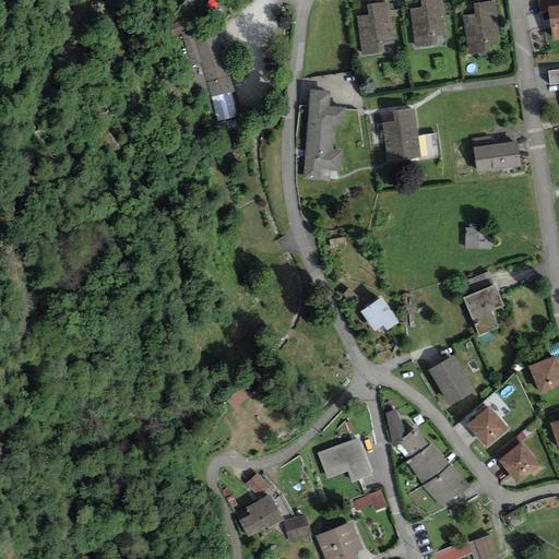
[(443,0),(420,0),(423,8),(408,9),(414,50),(436,48),(433,40),(449,38),(443,0)]
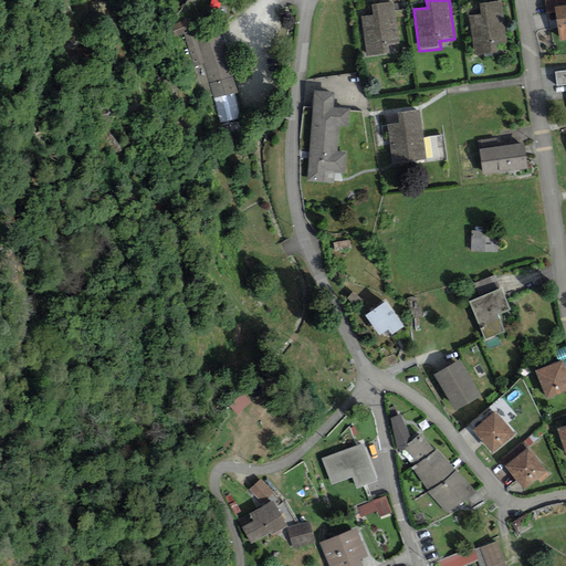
[(565,0),(544,0),(546,14),(555,13),(559,43),(565,41),(565,0)]
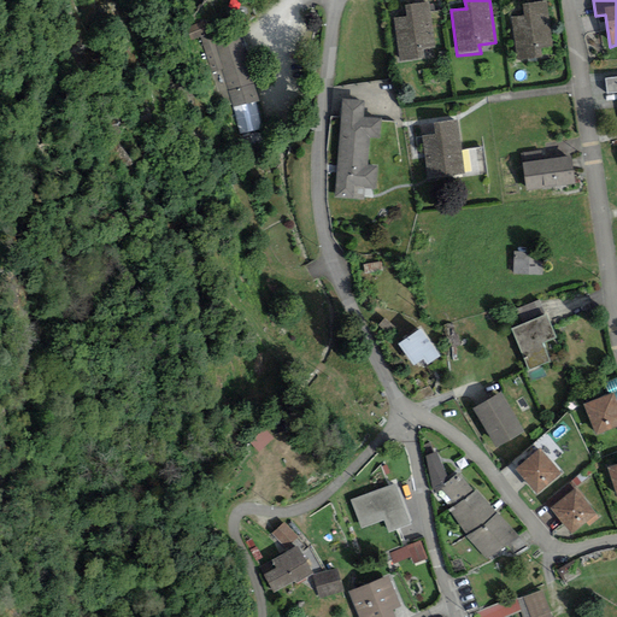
[(547,1),(523,5),(524,16),(510,17),(516,63),(539,60),(538,51),(553,48),(547,1)]
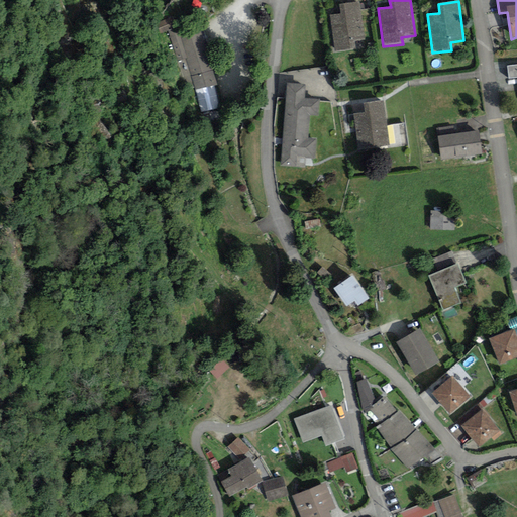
[(360,2),(340,5),(341,14),(329,15),(334,54),(353,52),(352,43),(366,41),(360,2)]
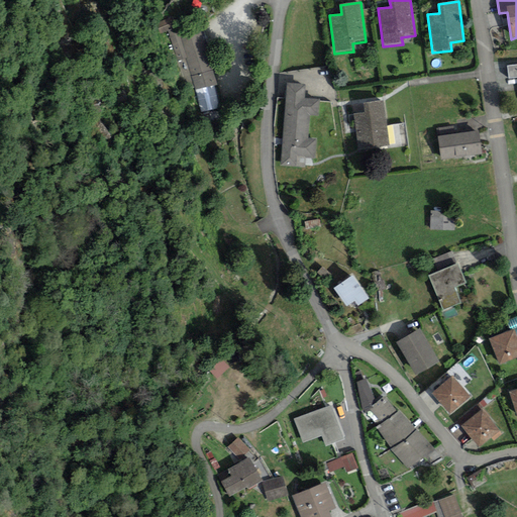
[(173,17),(158,24),(162,34),(177,27),(173,17)]
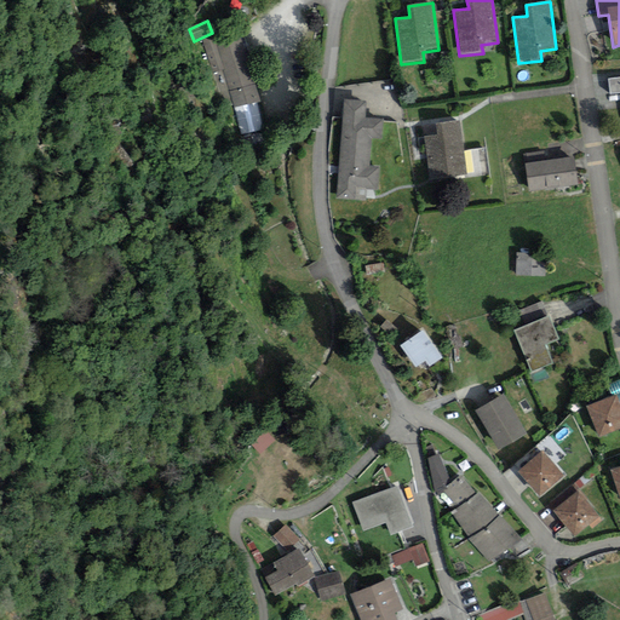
[(204,40),(224,108),(234,105),(242,133),(264,130),(258,101),(260,101),(239,29),(204,40)]
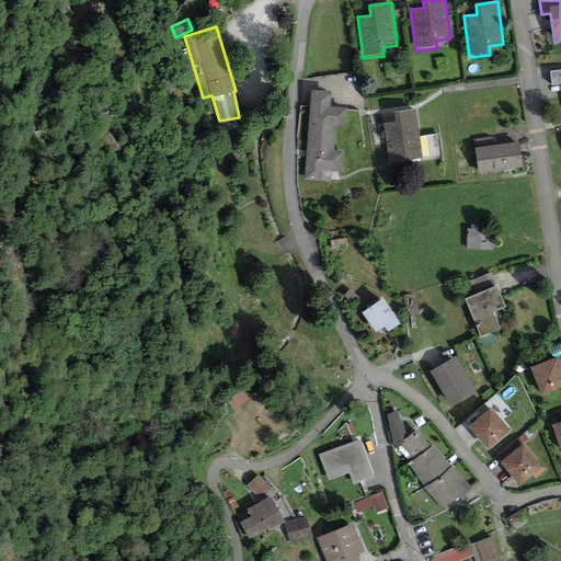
[(560,69),(550,71),(551,87),(560,84),(560,69)]
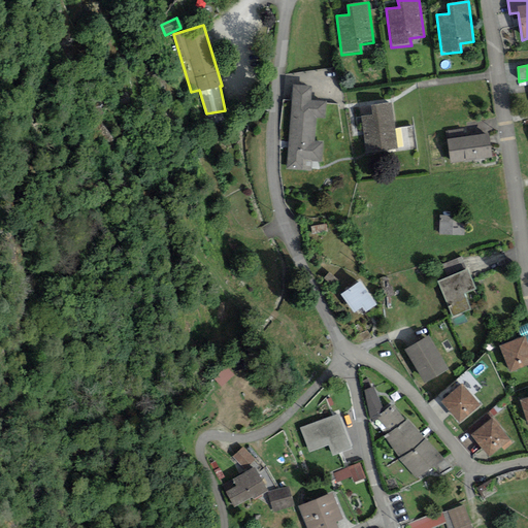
[(295,88),(287,169),(311,172),(312,161),(321,162),(323,143),(315,142),(318,119),(325,120),(327,104),(312,102),(315,90),(295,88)]
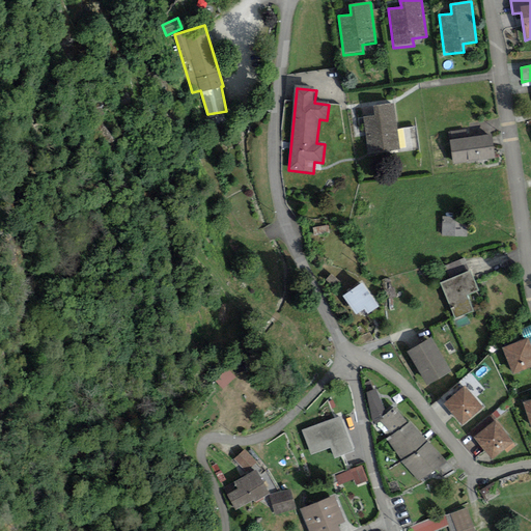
[(394,102),(372,105),(374,114),(362,116),(368,158),(420,150),(416,126),(398,129),(394,102)]
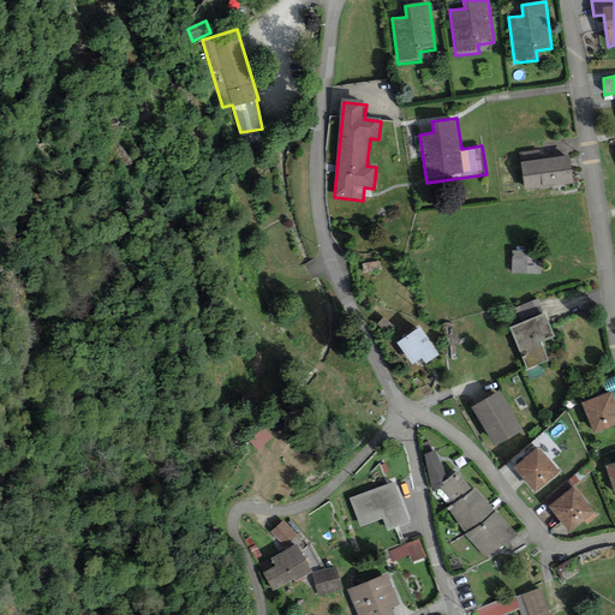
[(524,166),(527,190),(575,183),(572,159),(524,166)]
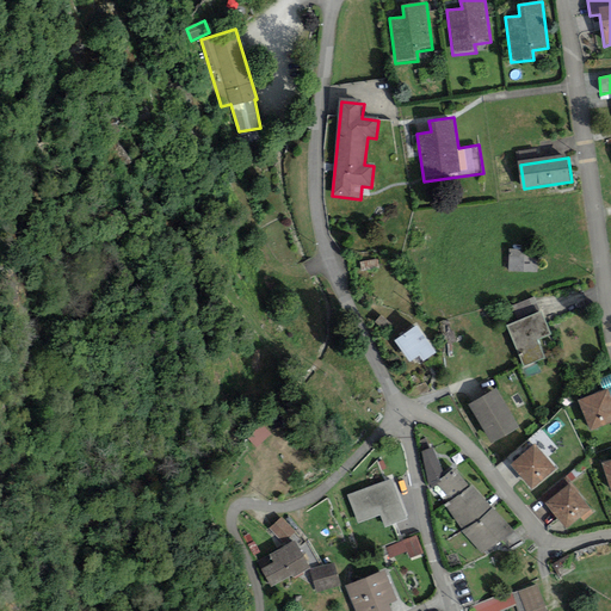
[(542,248),(508,248),(507,271),(541,272),(542,248)]
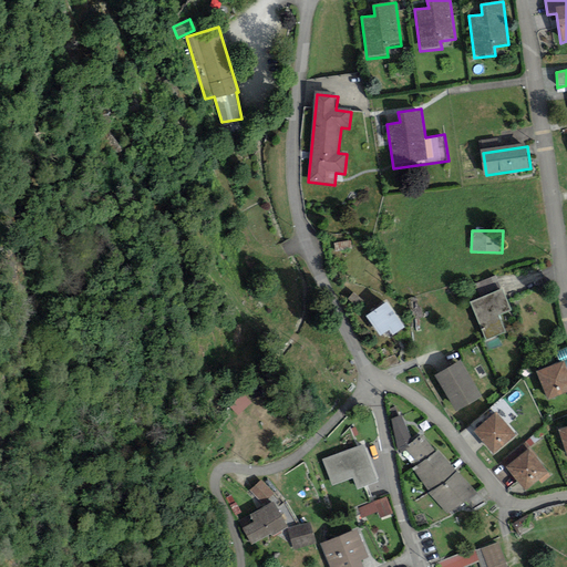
[(502,287),(470,301),(485,339),(506,330),(500,313),(512,309),(502,287)]
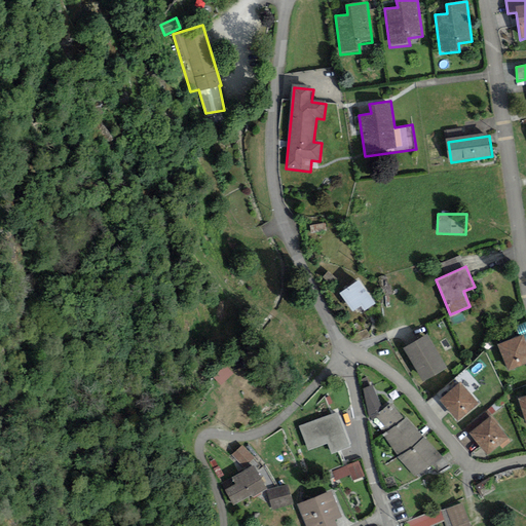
[(360,280),(339,294),(352,312),(361,307),(364,312),(376,304),(360,280)]
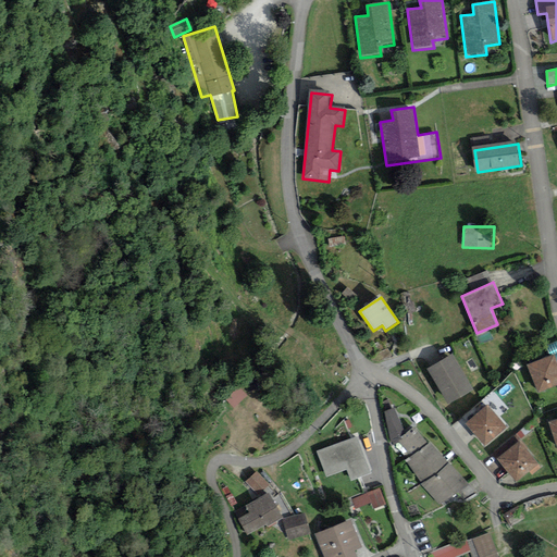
[(556,359),(555,353),(527,363),(537,392),(556,384),(556,359)]
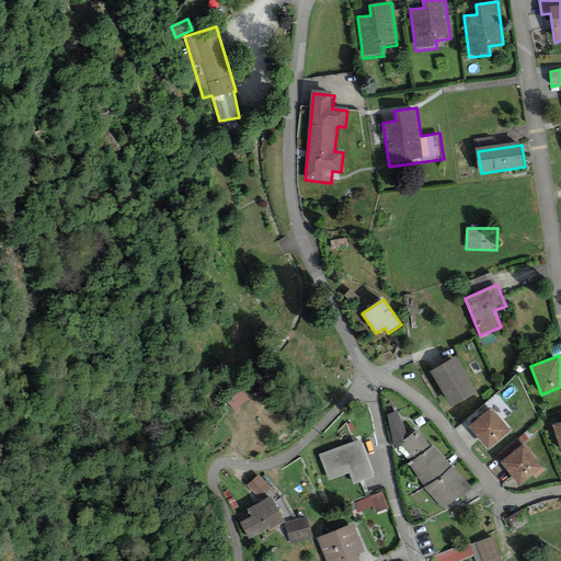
[(478,393),(456,357),(431,373),(451,409),(478,393)]
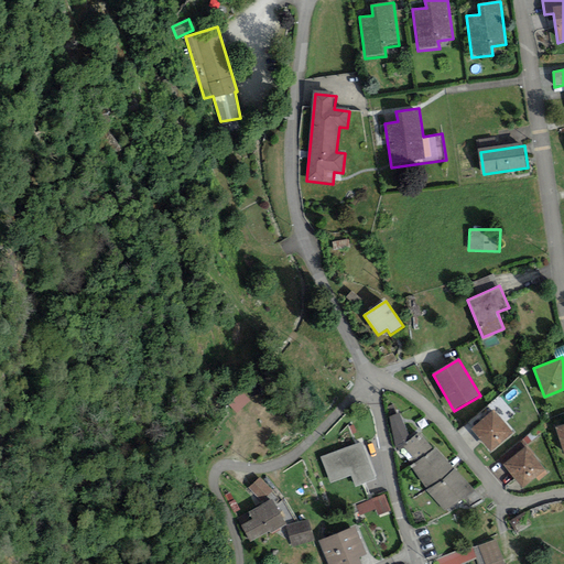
[(492,411),(470,430),(491,454),(514,433),(492,411)]
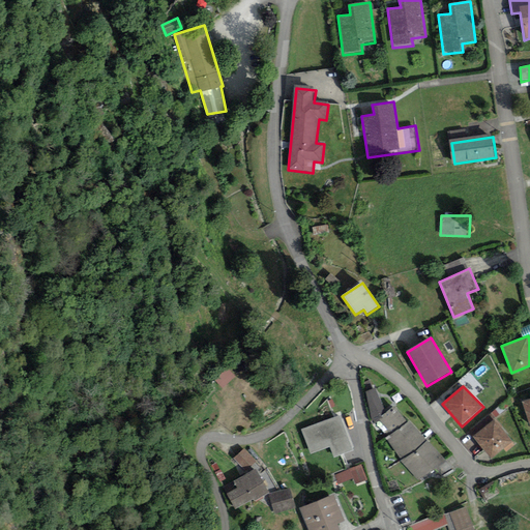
[(375,387),(366,391),(373,420),(374,423),(378,420),(387,413),(375,387)]
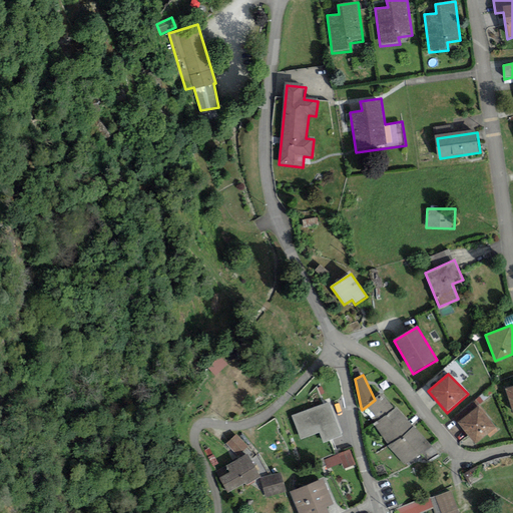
[(393,409),(381,394),(375,400),(366,407),(378,422),(374,425),(389,445),(387,447),(406,468),(432,448),(413,426),(396,407),(393,409)]
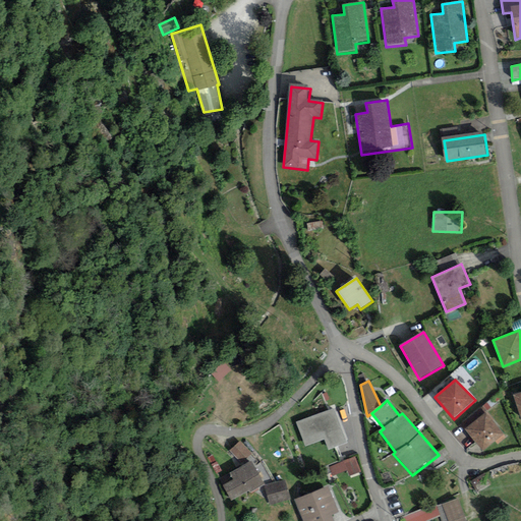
[(334,407),(295,422),(304,446),(324,439),(328,449),(347,442),(334,407)]
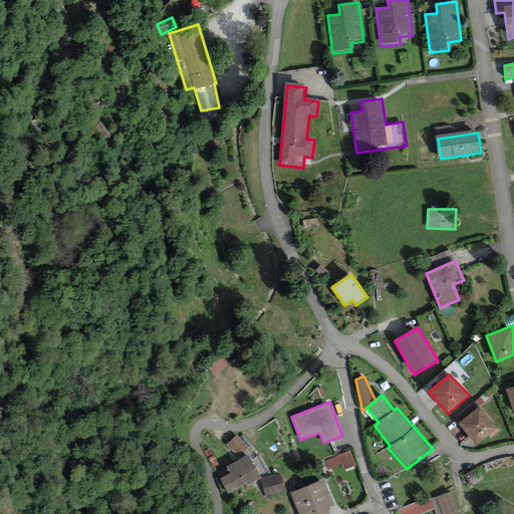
[(476,402),(457,418),(461,422),(480,407),(476,402)]
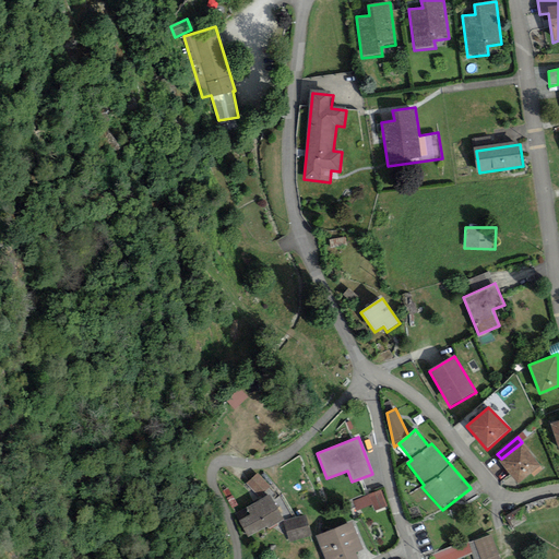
[(542,466),(522,442),(499,462),(519,485),(542,466)]
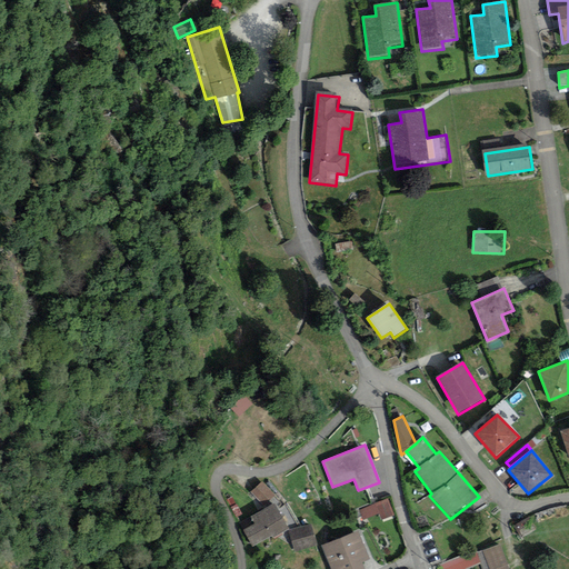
[(262,481),(251,491),(263,506),(275,496),(262,481)]
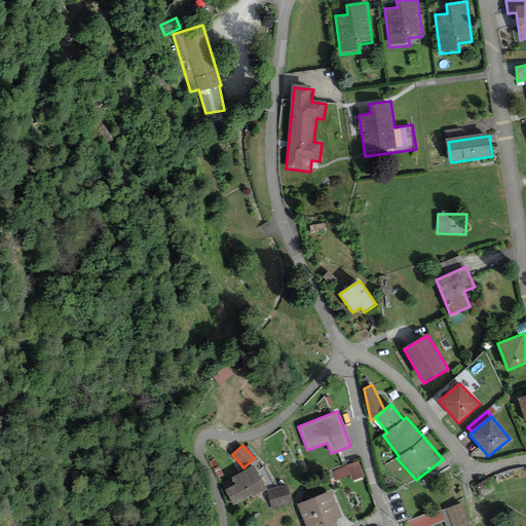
[(361,460),(334,471),(338,481),(352,475),(354,482),(367,477),(361,460)]
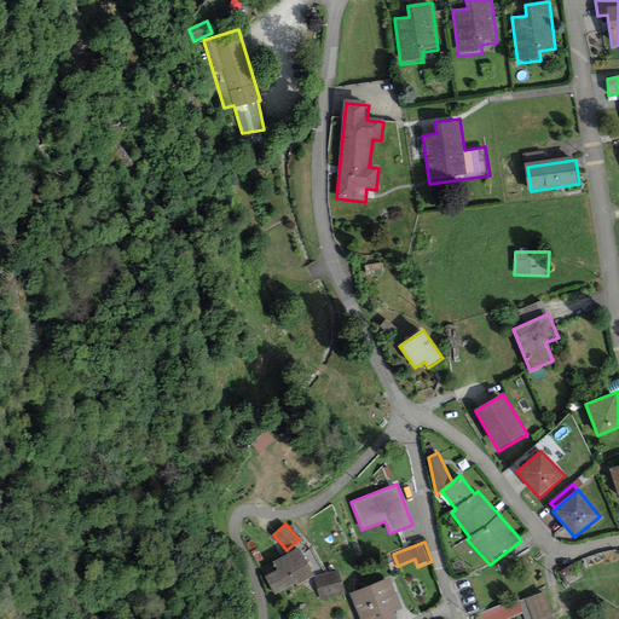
[(278,568),(265,577),(276,594),(296,582),(298,585),(316,574),(298,545),(273,561),(278,568)]
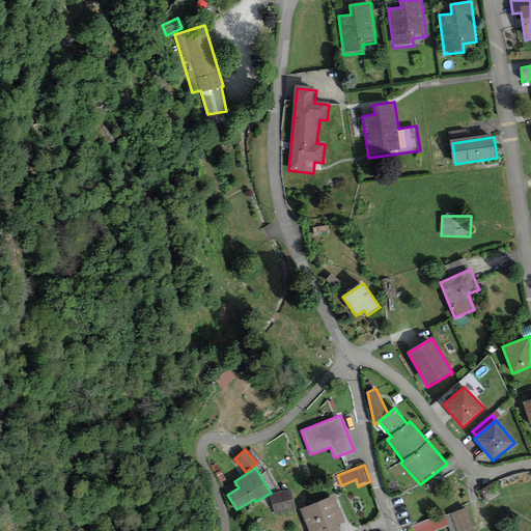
[(290,490),(270,496),(276,515),(296,509),(290,490)]
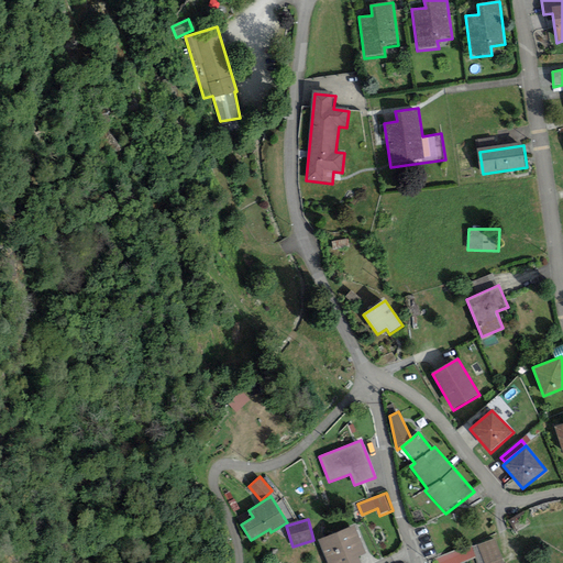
[(354,525),(318,540),(328,562),(361,562),(359,555),(365,552),(354,525)]
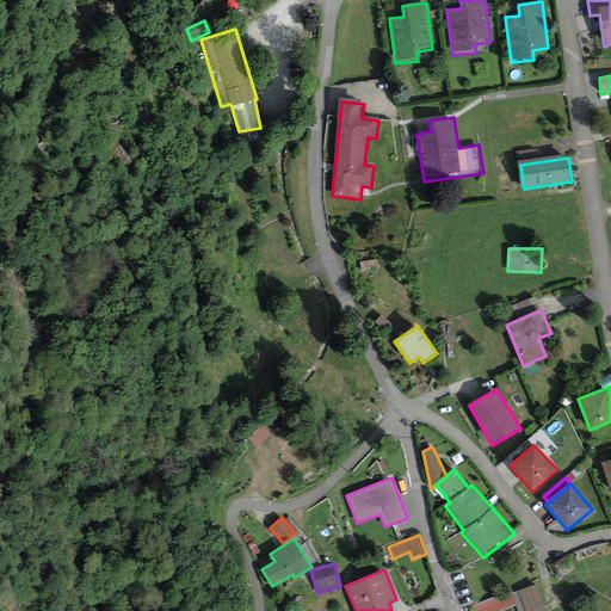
[(547,610),(536,584),(511,593),(517,610),(547,610)]
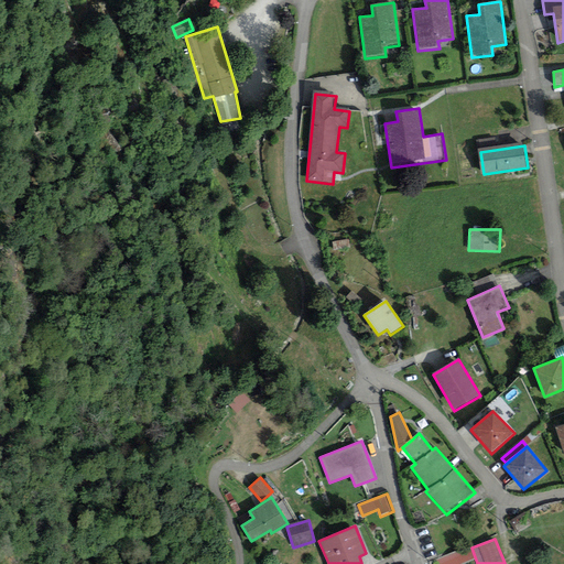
All buildings are outlined.
